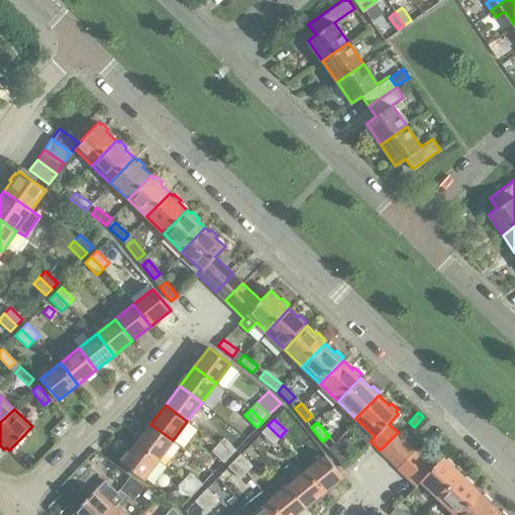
[(173,440),(150,424),(136,442),(159,459),(173,440)]
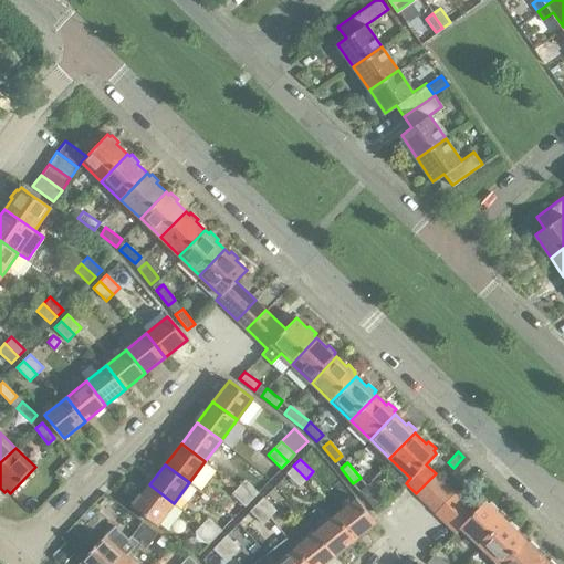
[(306,479),(293,466),(286,472),(300,486),(306,479)]
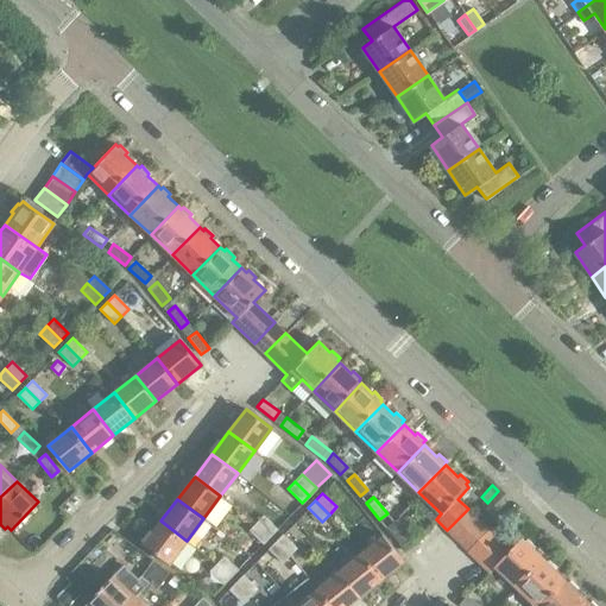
[(458,541),(479,519),(468,509),(447,530),(458,541)]
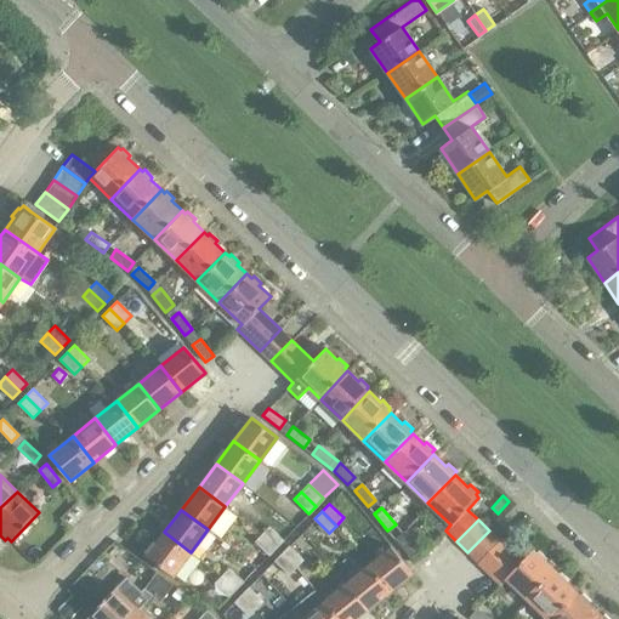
[(268,526),(261,533),(276,547),(283,539),(268,526)]
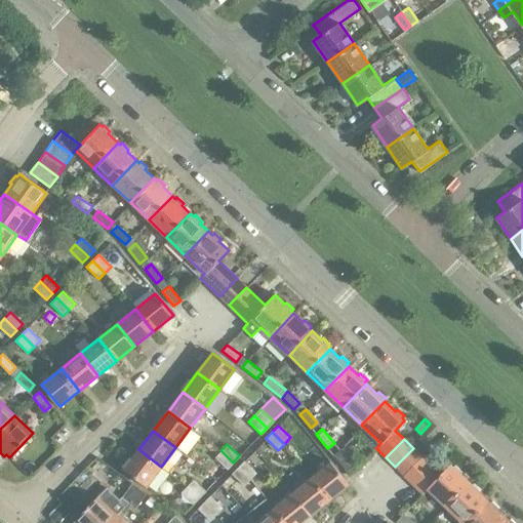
[(287,447),(284,449),(291,457),(294,454),(287,447)]
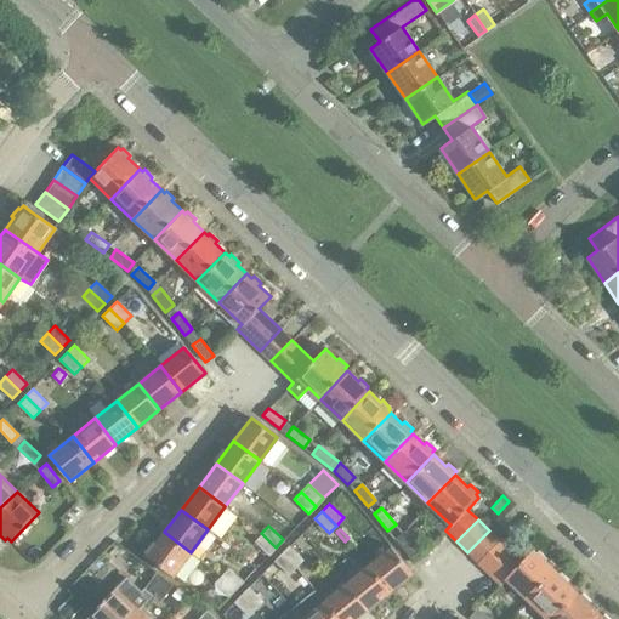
[(191,552),(164,532),(147,555),(174,575),(191,552)]
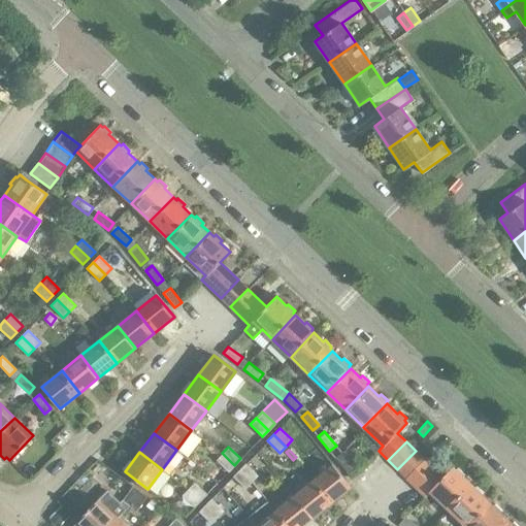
[(334,457),(347,471),(353,466),(341,452),(334,457)]
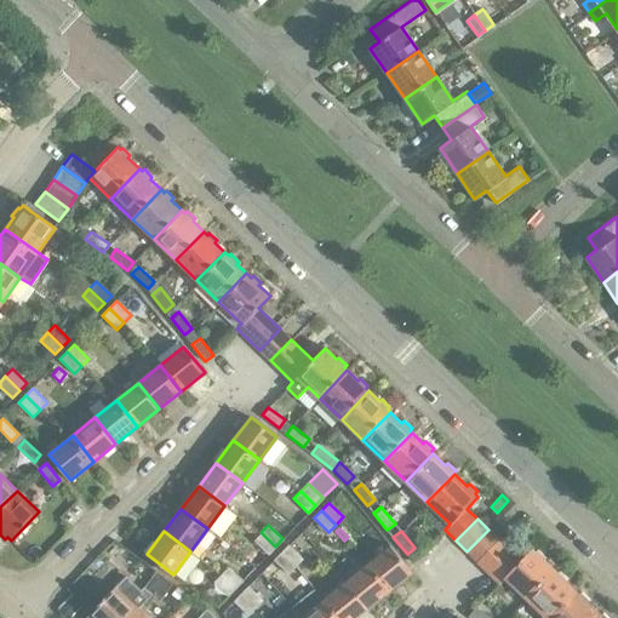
[(268,554),(275,547),(261,532),(253,539),(268,554)]
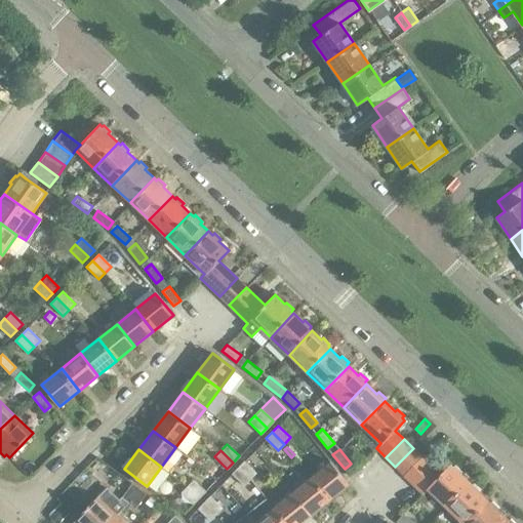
[(445,507),(469,482),(459,474),(460,472),(454,466),(452,467),(449,464),(440,475),(423,457),(404,476),(423,493),(427,488),(445,507)]
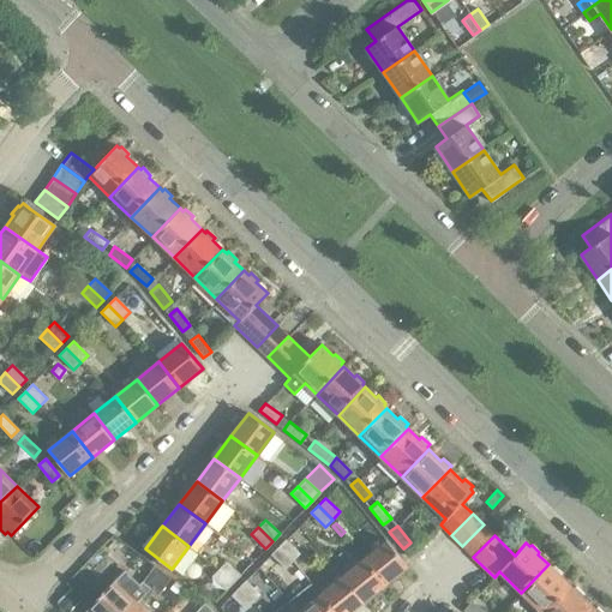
[(285,539),(279,546),(293,559),(300,552),(285,539)]
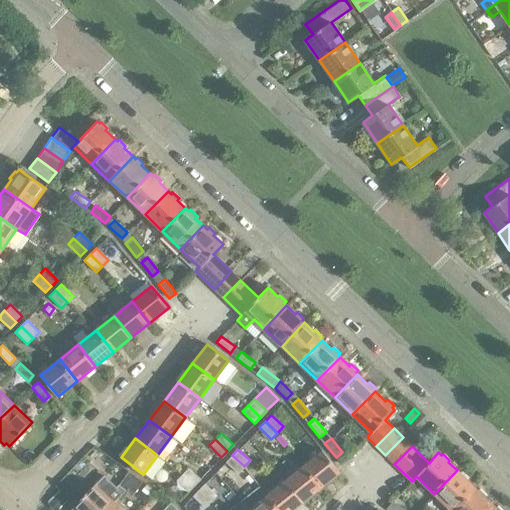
[(321,487),(339,472),(322,451),(303,465),(321,487)]
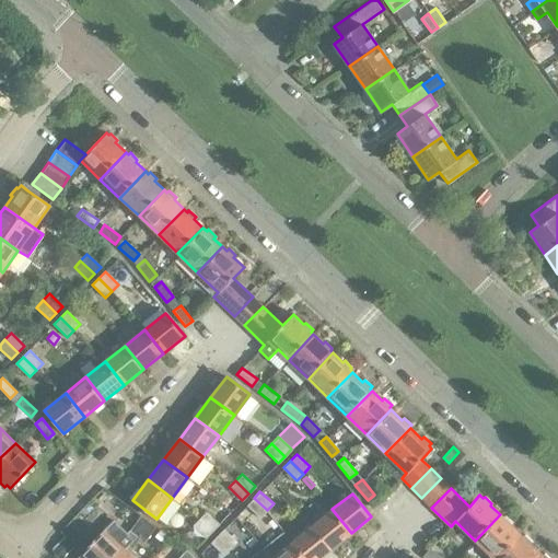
[(267,510),(254,498),(246,504),(260,518),(267,510)]
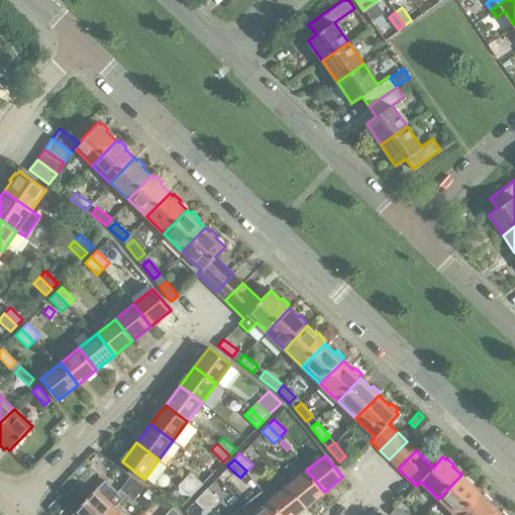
[(305,507),(324,492),(306,470),(288,485),(305,507)]
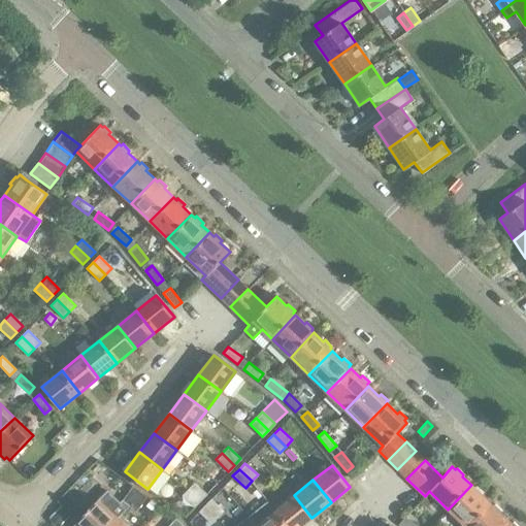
[(194,482),(188,488),(200,500),(206,493),(194,482)]
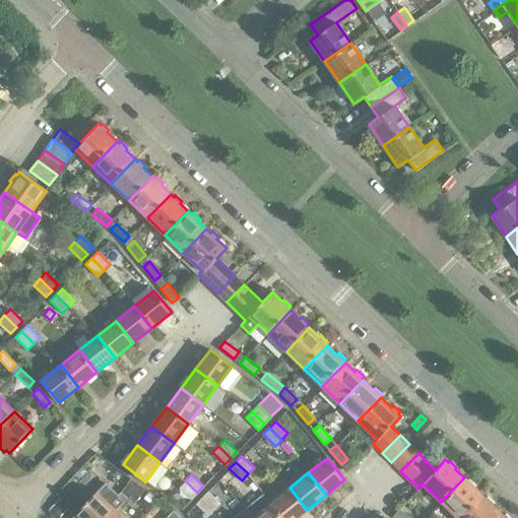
[(105,482),(73,515),(75,517),(74,517),(106,517),(115,509),(123,500),(126,497),(127,497),(137,483),(130,477),(130,478),(118,495),(105,482)]
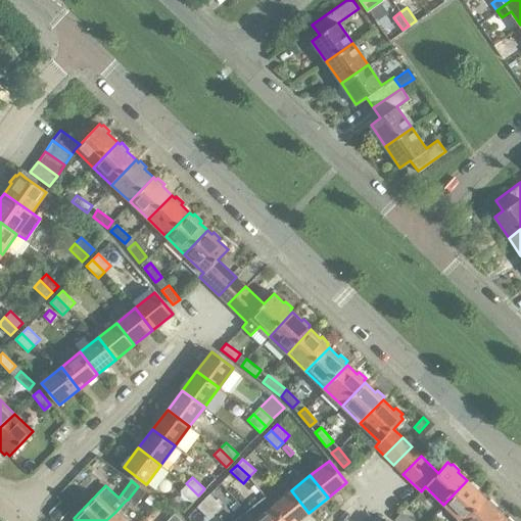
[(469,482),(467,480),(443,505),(460,520),(462,520),(484,498),(475,488),(477,487),(471,481),(469,482)]
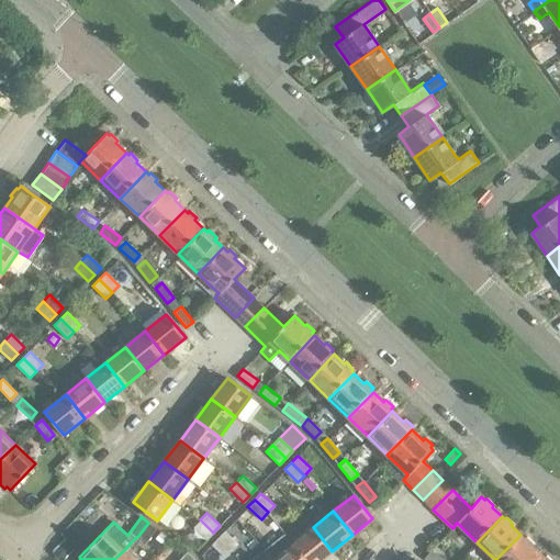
[(213,533),(200,519),(193,526),(206,539),(213,533)]
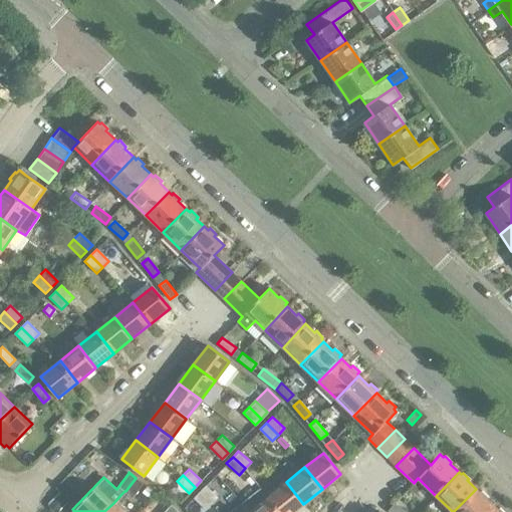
[(136,478),(125,491),(133,497),(143,483),(136,478)]
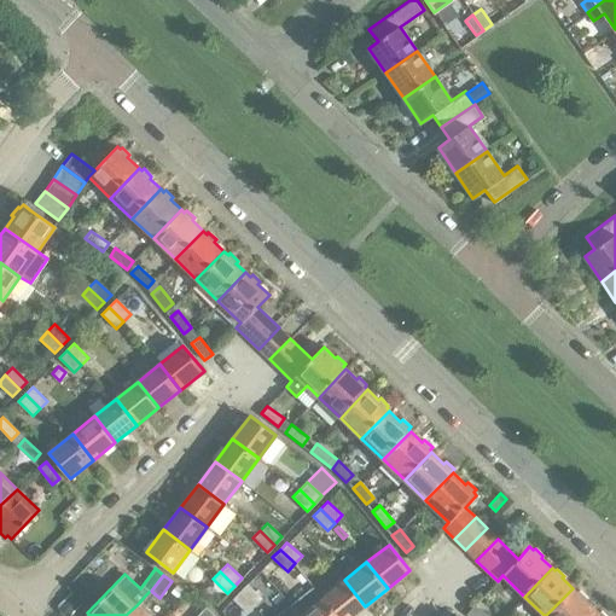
[(336,615),(352,615),(365,606),(344,580),(321,598),(336,615)]
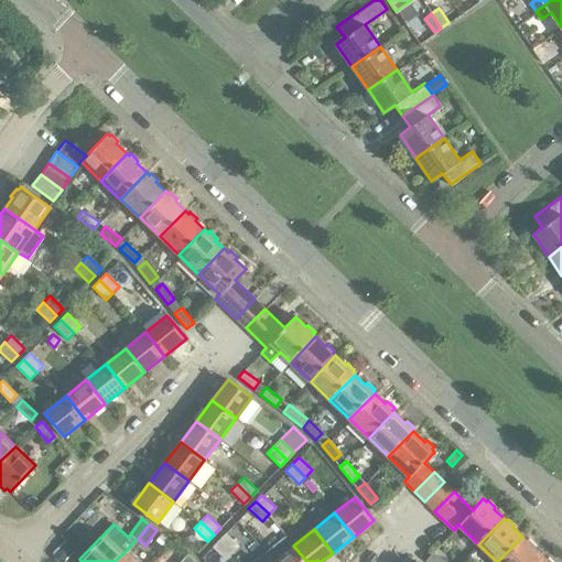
[(225,532),(218,539),(231,551),(238,544),(225,532)]
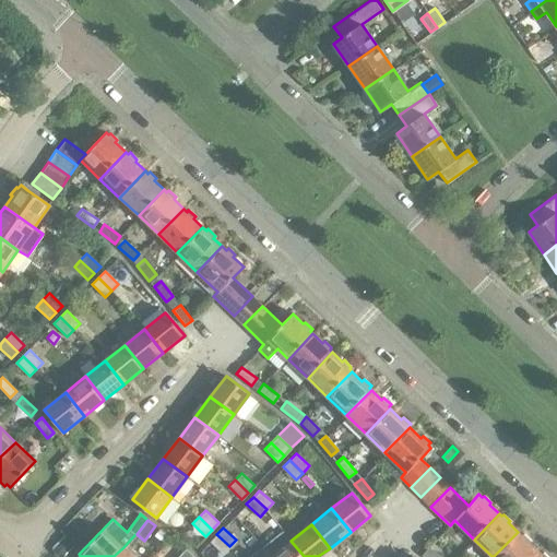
[(158,529),(154,535),(162,542),(167,535),(158,529)]
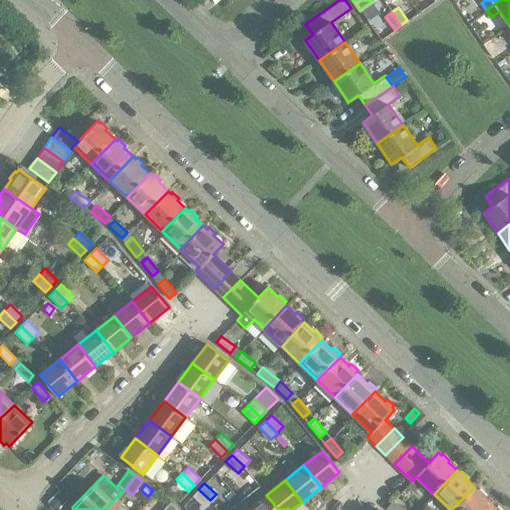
[(257,488),(240,501),(247,509),(278,509),(266,495),(259,486),(257,488)]
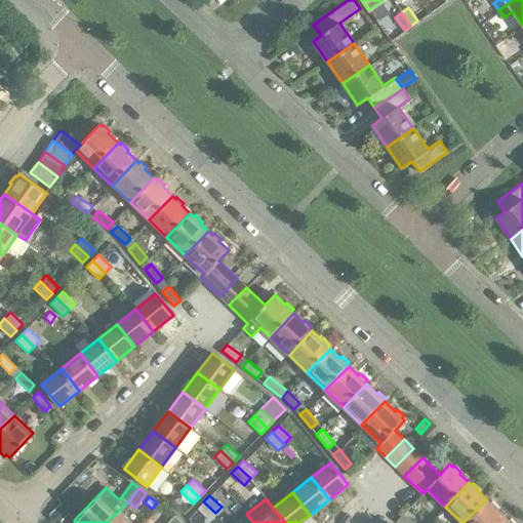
[(489,503),(486,499),(464,522),(498,522),(505,517),(495,509),(497,507),(490,500),(489,503)]
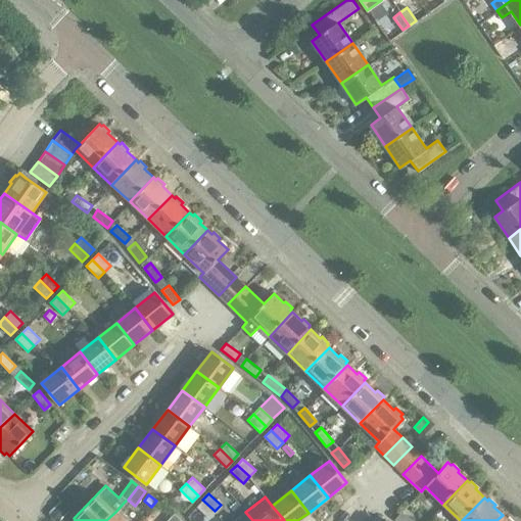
[(215,511),(202,500),(196,506),(208,518),(215,511)]
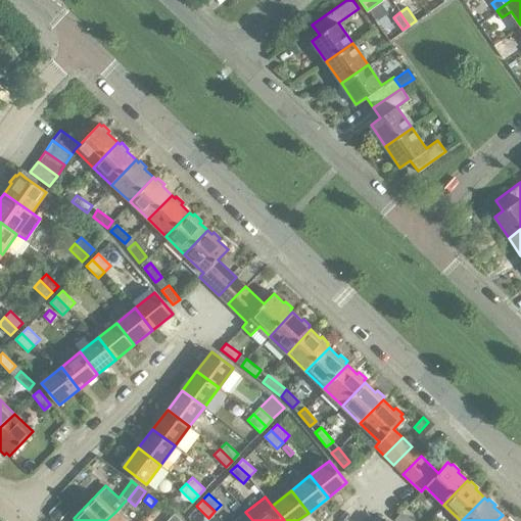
[(125,520),(115,512),(106,520),(125,520)]
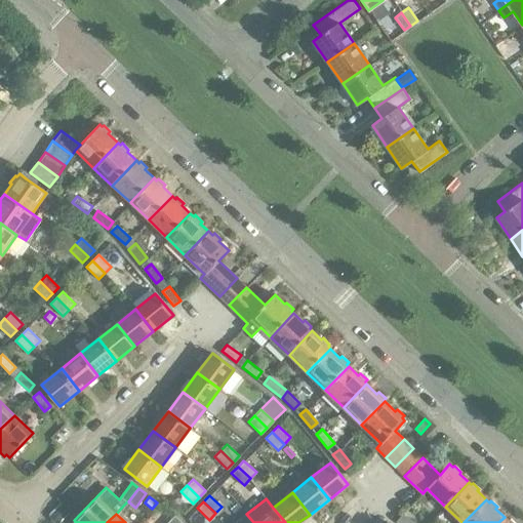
[(244,515),(234,522),(253,522),(246,514),(244,515)]
